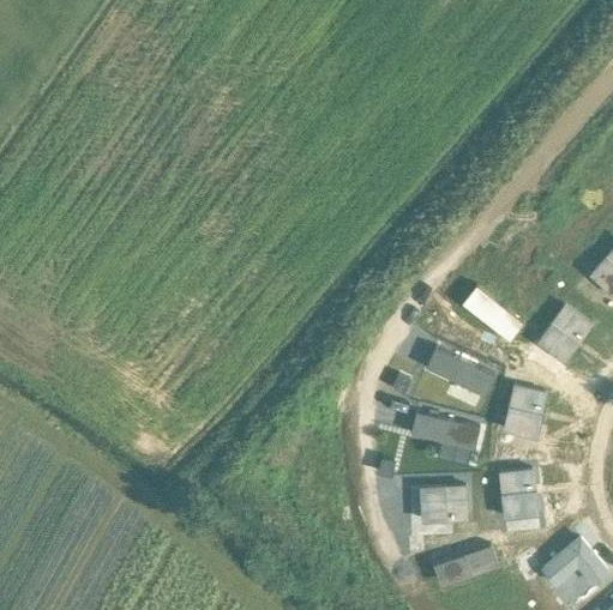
[(612,248),(590,275),(612,295),(612,248)]
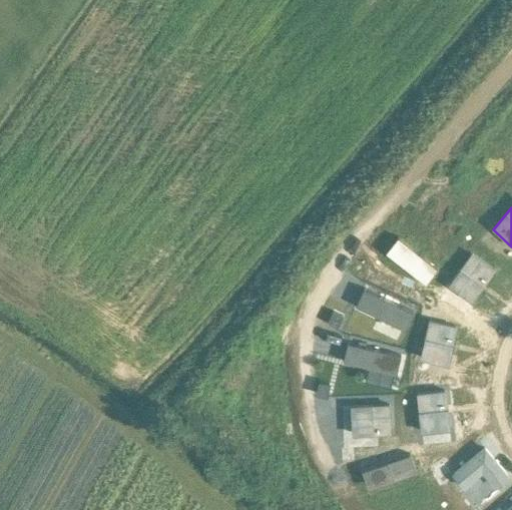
[(412,275),(426,286),(437,271),(397,238),(397,239),(386,253),(400,265),(399,266),(412,276),(412,275)]
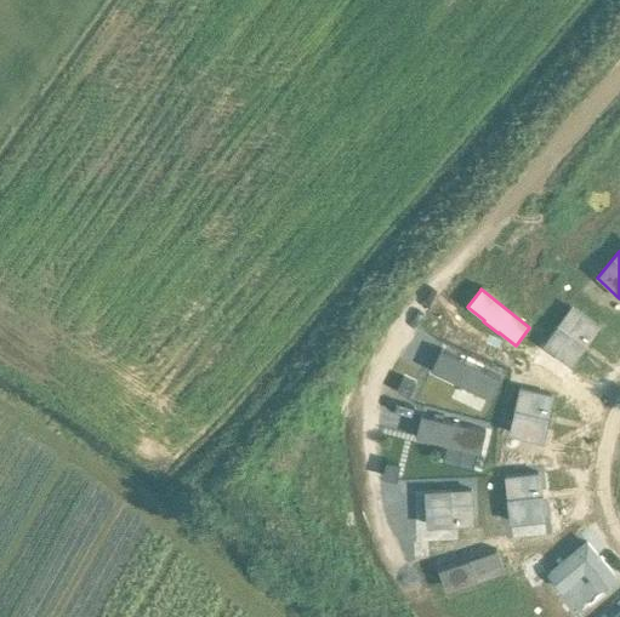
[(544,347),(570,366),(597,329),(570,309),(544,347)]
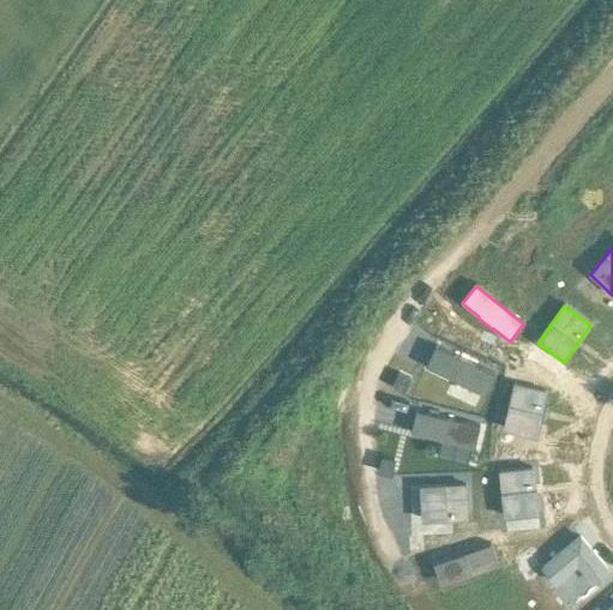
[(434,348),(425,368),(451,380),(451,381),(452,381),(445,396),(474,410),(481,396),(491,375),(493,378),(494,376),(434,348)]
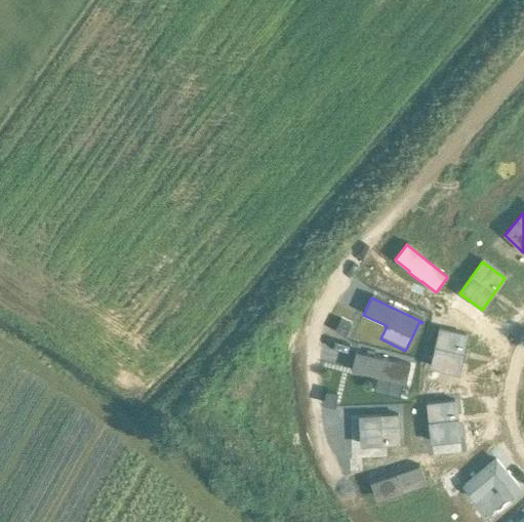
[(340,321),(334,332),(345,337),(350,326),(340,321)]
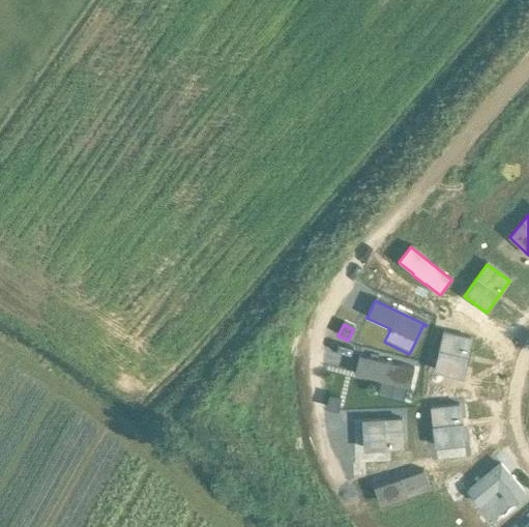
[(471,340),(443,333),(434,372),(462,378),(471,340)]
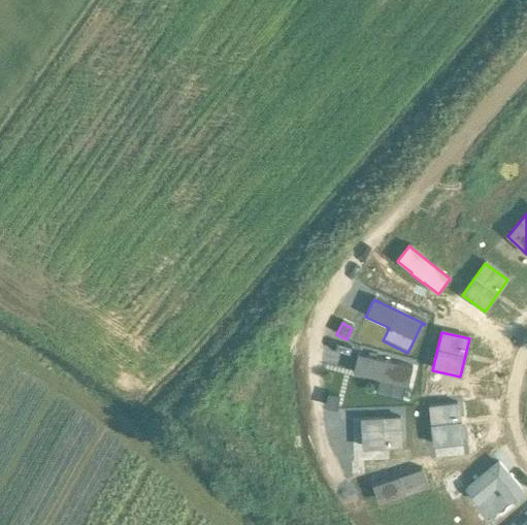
[(357,354),(352,373),(377,380),(377,381),(379,381),(374,394),(401,400),(404,387),(405,385),(404,385),(408,368),(412,368),(412,367),(357,354)]
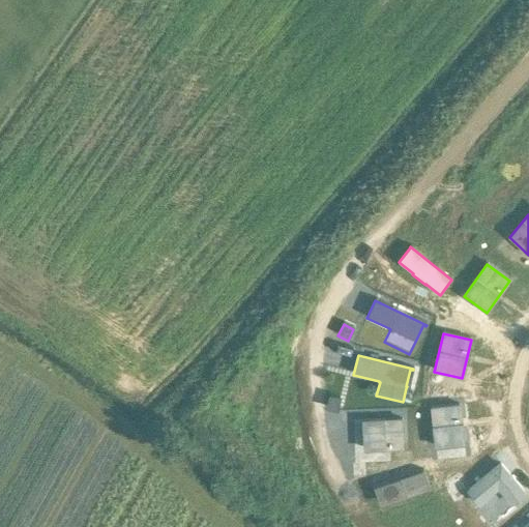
[(329,397),(326,409),(336,411),(340,400),(329,397)]
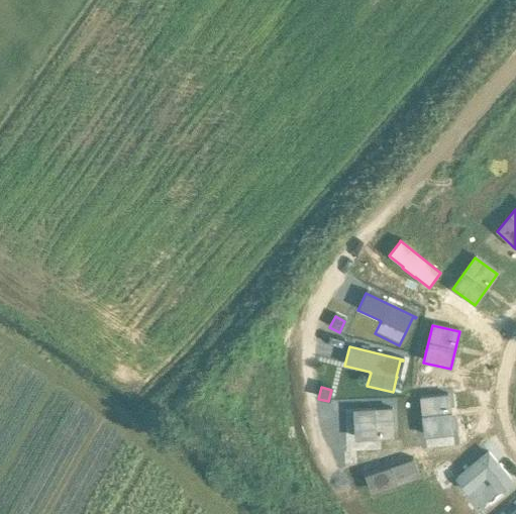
[(451,433),(447,396),(420,399),(424,436),(451,433)]
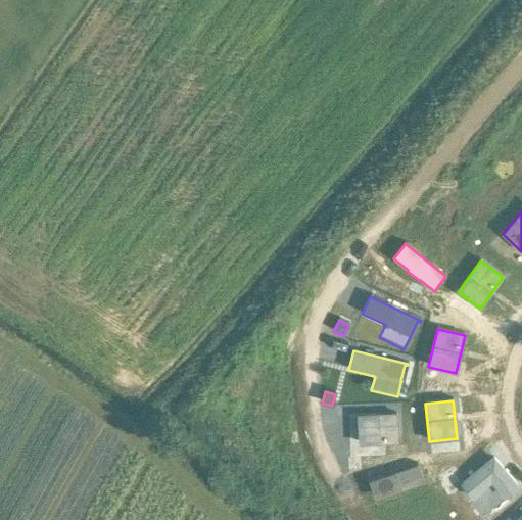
[(359,444),(397,442),(396,415),(358,417),(359,444)]
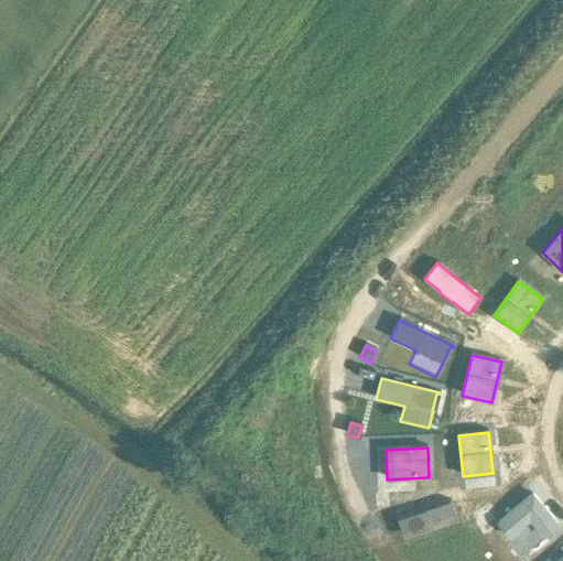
[(532,495),(498,524),(509,537),(511,536),(523,551),(542,535),(544,537),(558,526),(532,495)]
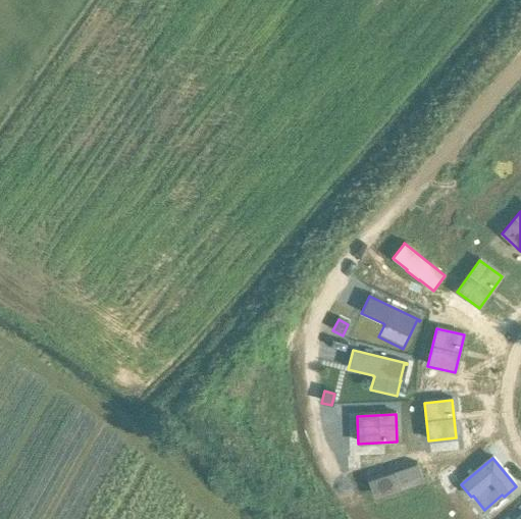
[(359,461),(347,462),(348,470),(359,470),(359,461)]
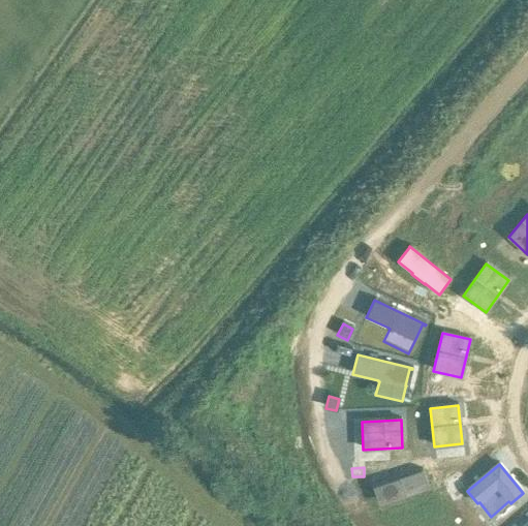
[(429,490),(422,470),(372,487),(373,488),(375,488),(380,503),(404,495),(405,497),(429,490)]
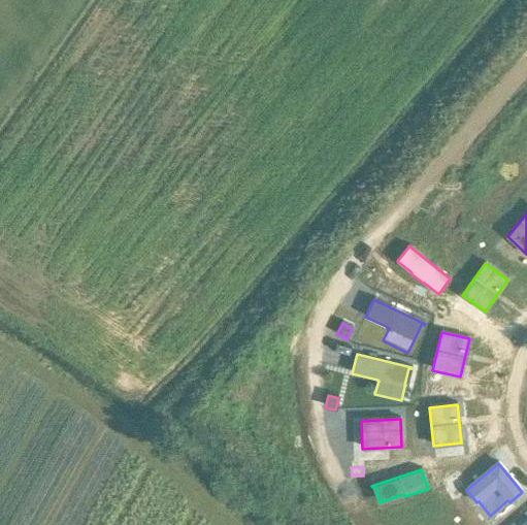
[(453,479),(443,486),(449,492),(458,485),(453,479)]
